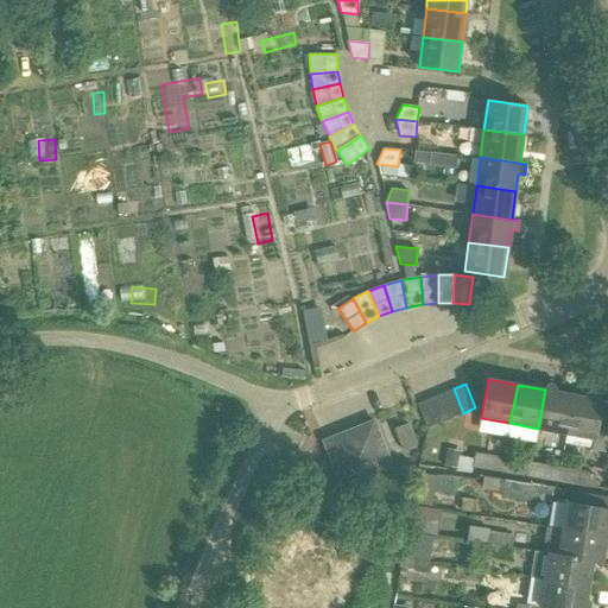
[(451,418),(463,413),(454,388),(442,393),(451,418)]
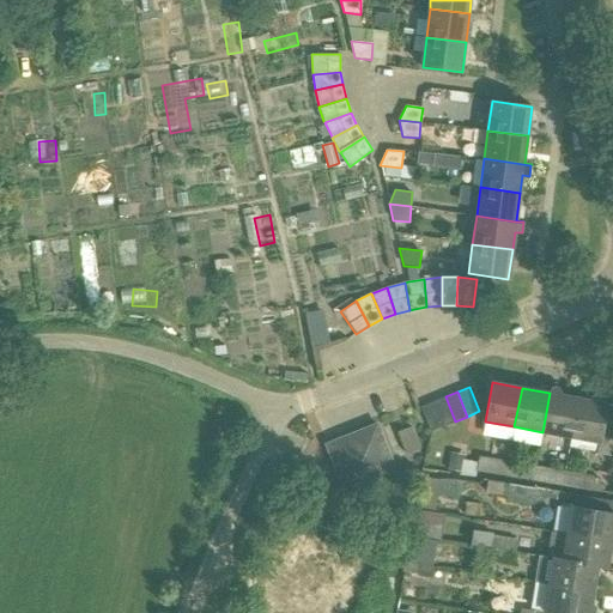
[(571,437),(578,399),(550,393),(542,432),(571,437)]
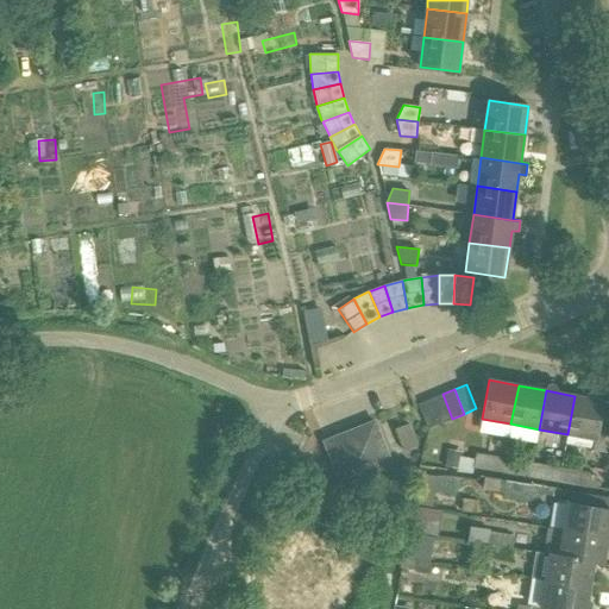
[(440,424),(452,419),(443,394),(429,400),(440,424)]
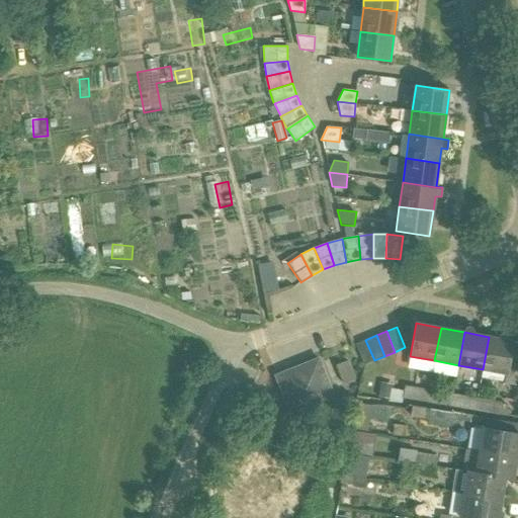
[(517,385),(517,381),(517,362),(510,361),(513,341),(489,337),(483,369),(505,374),(503,383),(517,385)]
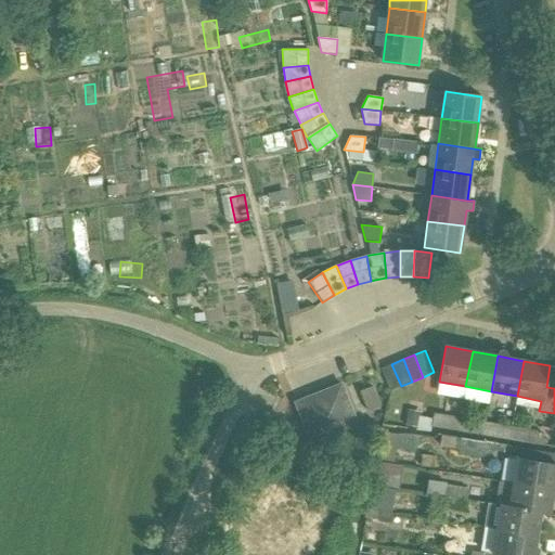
[(390,390),(401,386),(391,364),(381,369),(390,390)]
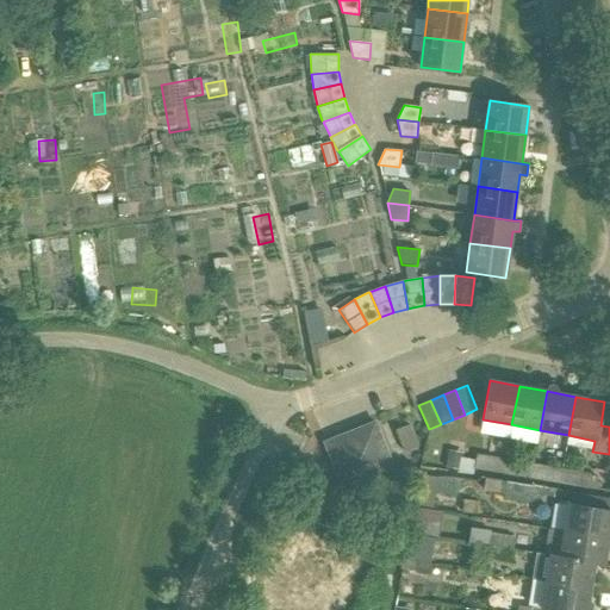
[(344,492),(394,472),(374,423),(325,443),(344,492)]
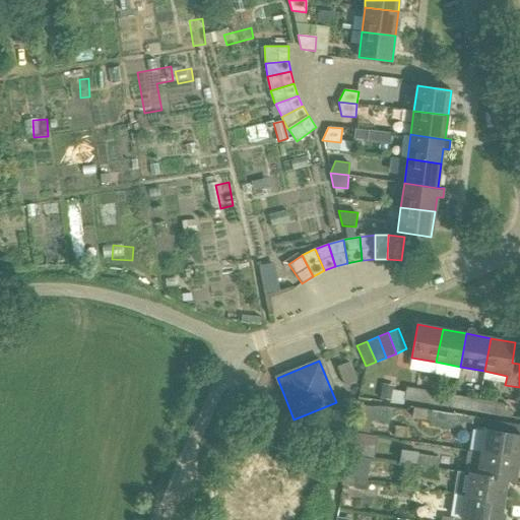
[(344,385),(356,380),(349,362),(337,367),(344,385)]
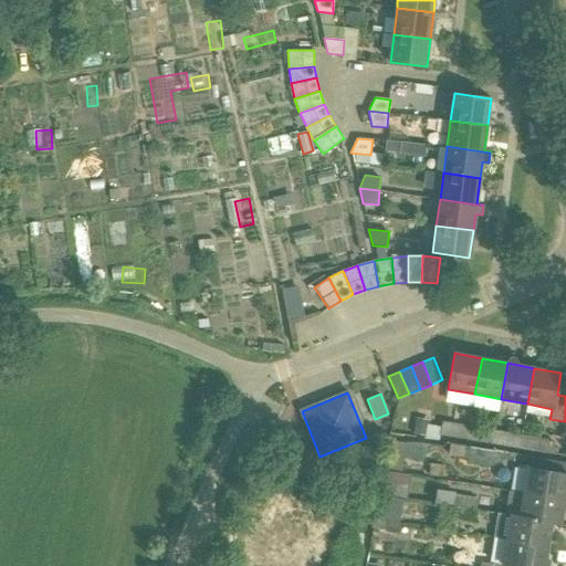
[(416,417),(413,435),(425,436),(428,437),(430,425),(430,419),(416,417)]
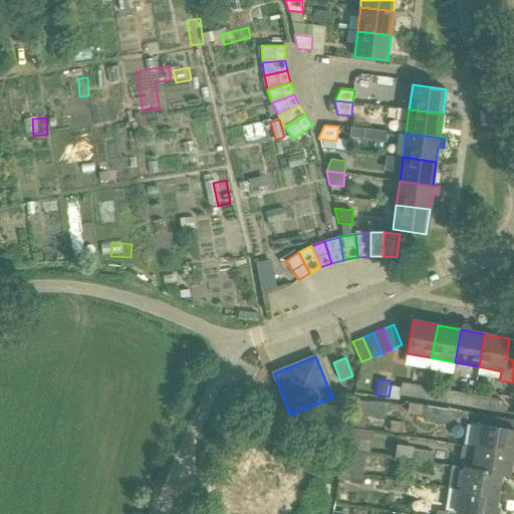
[(400,396),(424,400),(426,387),(402,382),(400,396)]
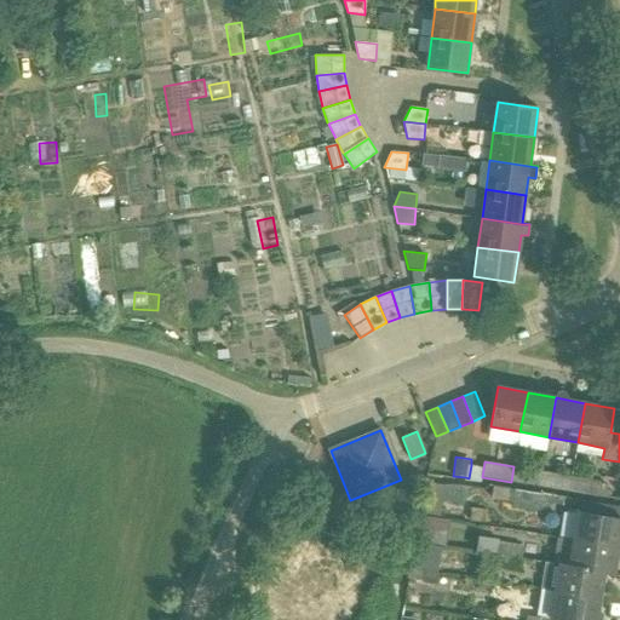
[(543,471),(514,466),(511,482),(539,487),(543,471)]
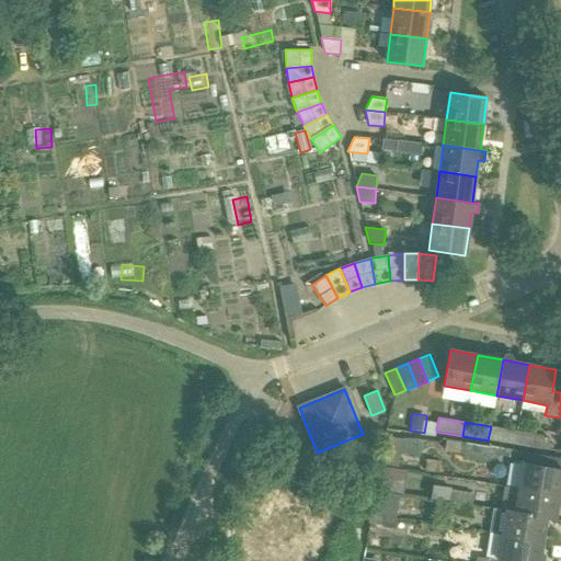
[(514,445),(517,431),(491,426),(488,441),(514,445)]
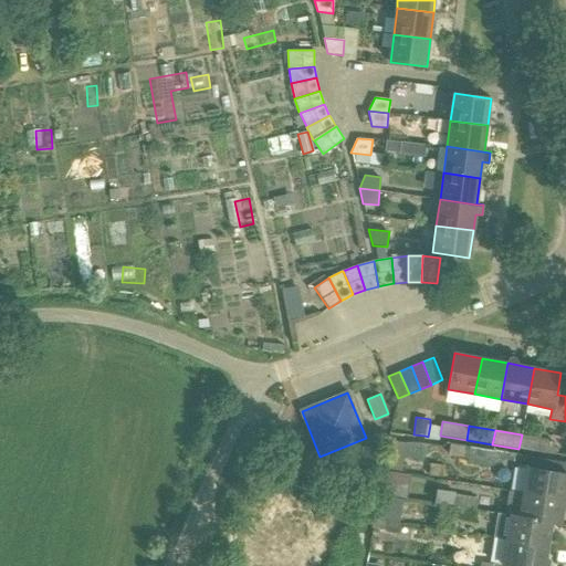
[(548,439),(522,435),(519,449),(546,453),(548,439)]
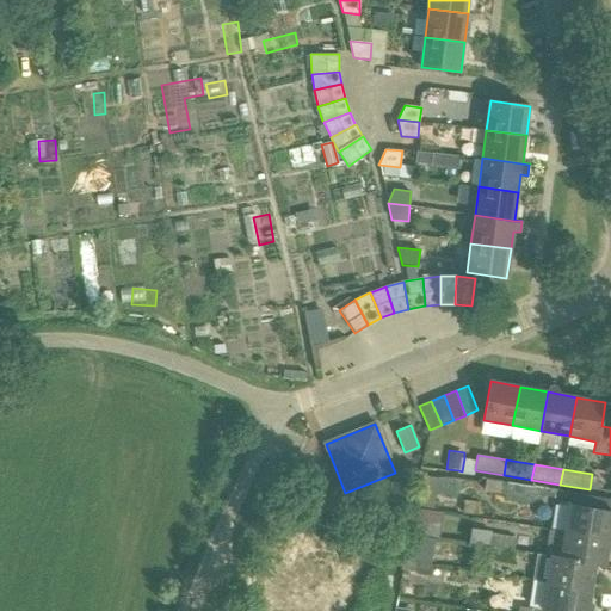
[(433,508),(439,477),(424,475),(418,506),(433,508)]
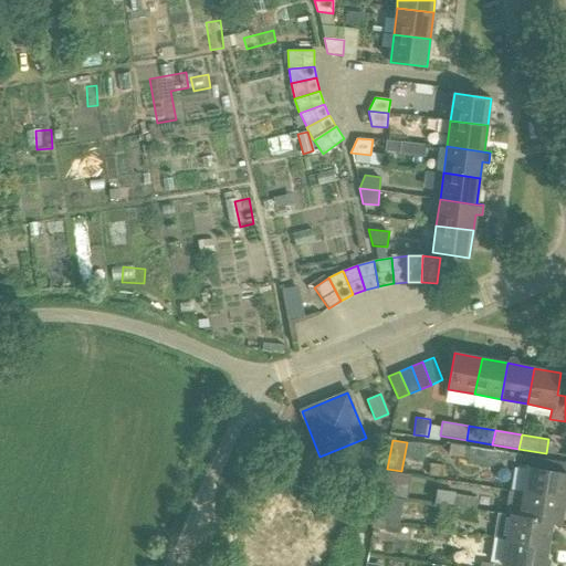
[(514,469),(511,488),(514,491),(514,493),(524,494),(565,501),(565,494),(565,474),(547,471),(549,459),(531,457),(528,469),(517,467),(514,469)]
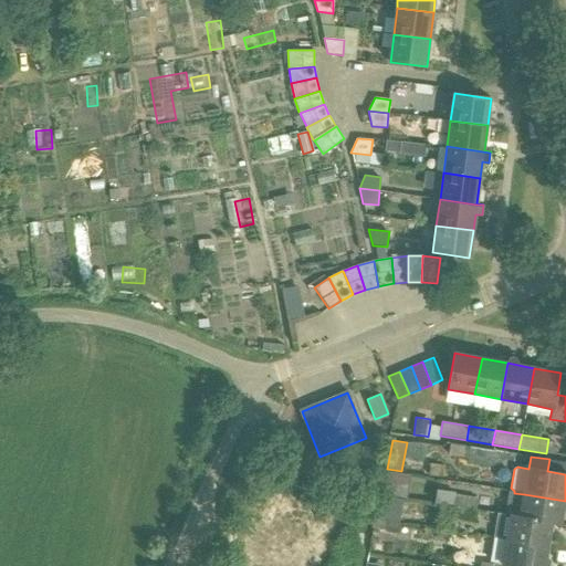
[(430,463),(429,475),(443,478),(444,465),(430,463)]
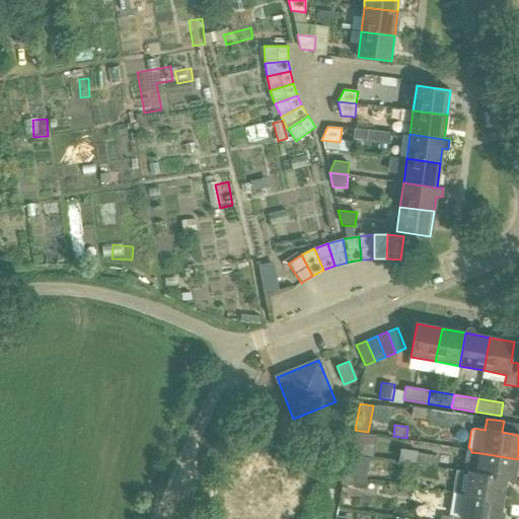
[(463,471),(462,472),(477,474),(476,475),(506,480),(514,482),(518,459),(480,453),(471,452),(471,450),(466,449),(463,471)]
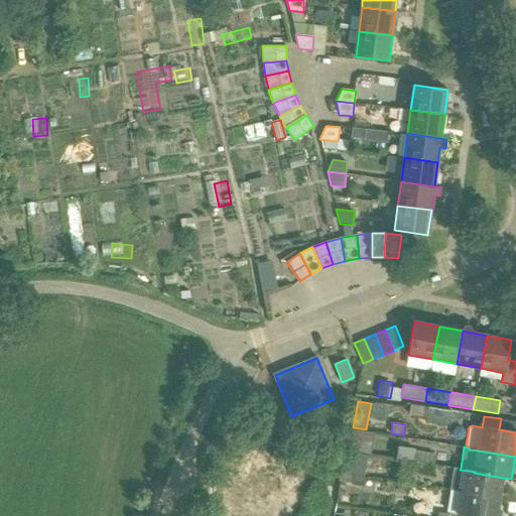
[(434,466),(435,455),(415,450),(413,462),(434,466)]
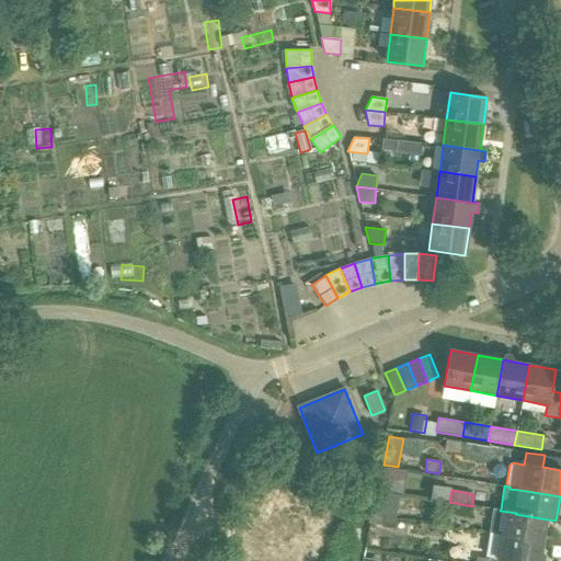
[(384,515),(387,492),(375,491),(370,513),(384,515)]
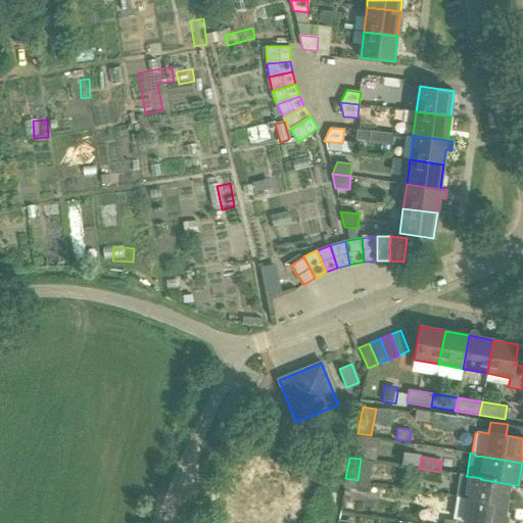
[(459,475),(456,495),(468,497),(468,498),(468,500),(507,506),(510,484),(480,479),(481,478),(466,476),(467,475),(460,474),(459,475)]
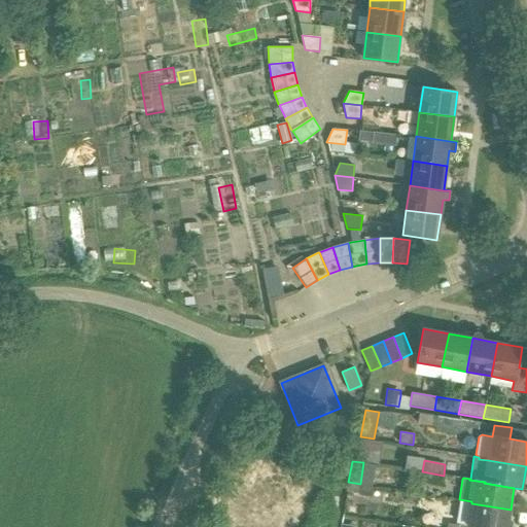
[(347,483),(346,491),(347,491),(359,493),(360,484),(348,482),(348,483),(347,483)]
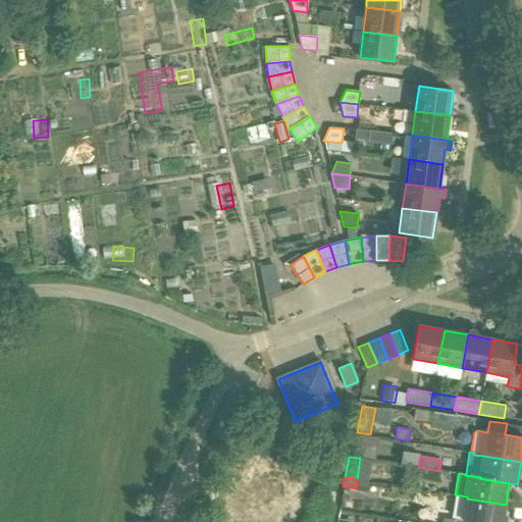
[(444,517),(442,521),(503,521),(506,505),(467,499),(467,498),(459,497),(456,499),(453,516),(455,519),(444,517)]
